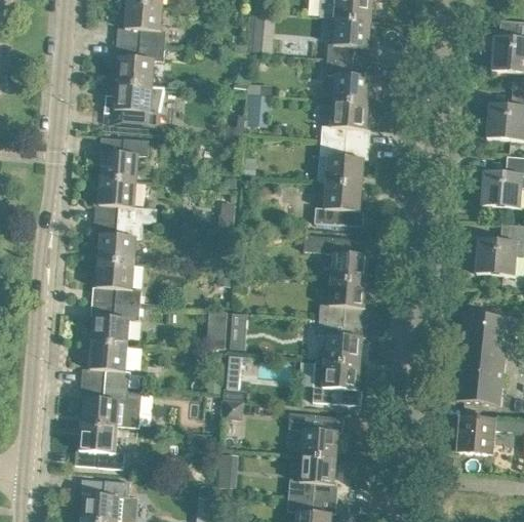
[(336,0),(334,18),(370,21),(372,0),(336,0)]
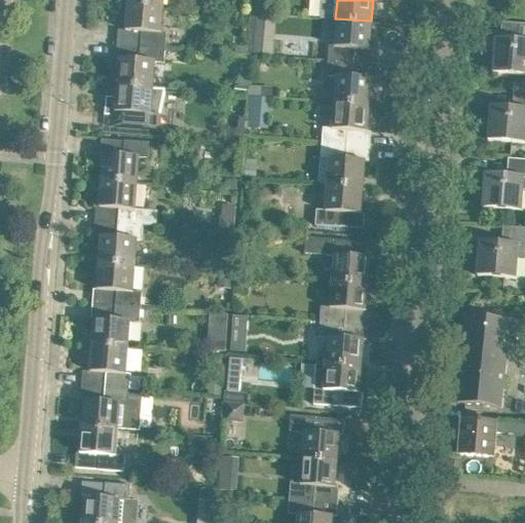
[(162,4),(127,2),(125,28),(117,28),(116,42),(164,45),(165,31),(160,30),(162,4)]
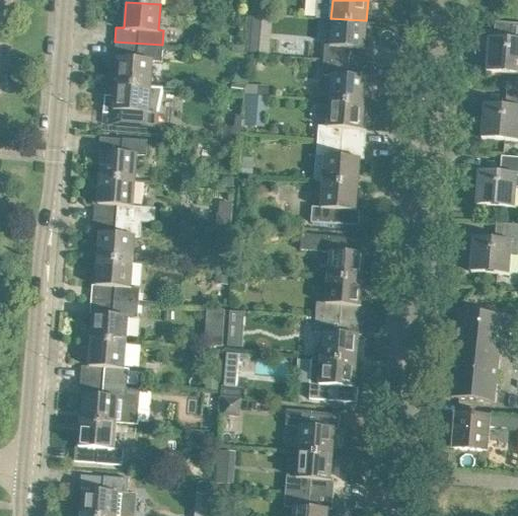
[(330,18),(328,44),(324,43),(322,58),(370,62),(372,48),(364,47),(366,20),(330,18)]
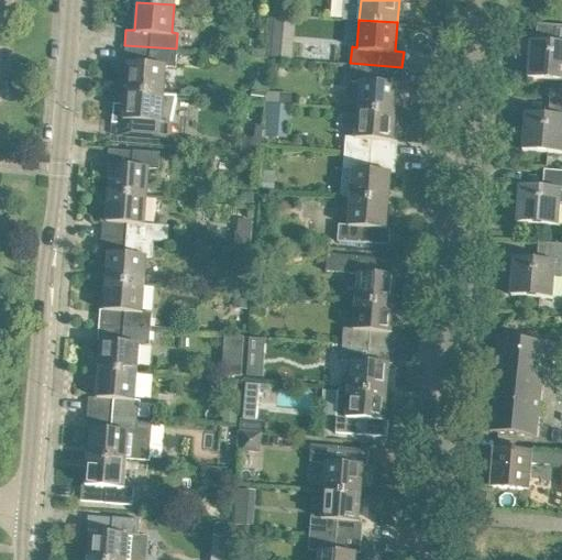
[(561,41),(530,39),(527,76),(561,78),(561,23),(554,23),(554,24),(561,25),(561,41)]
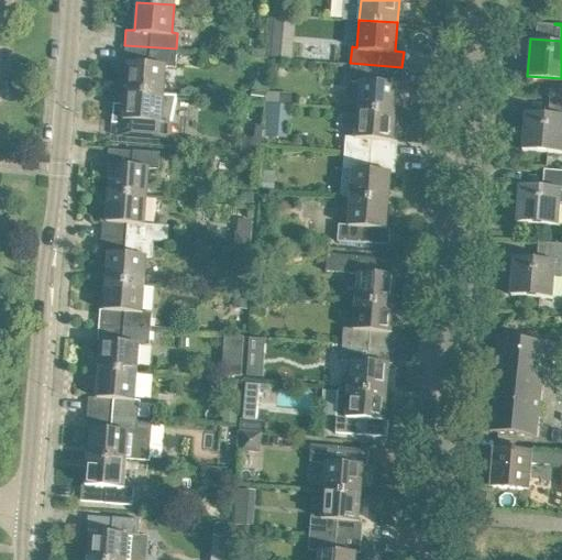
[(313,42),(341,43),(341,25),(315,24),(313,42)]
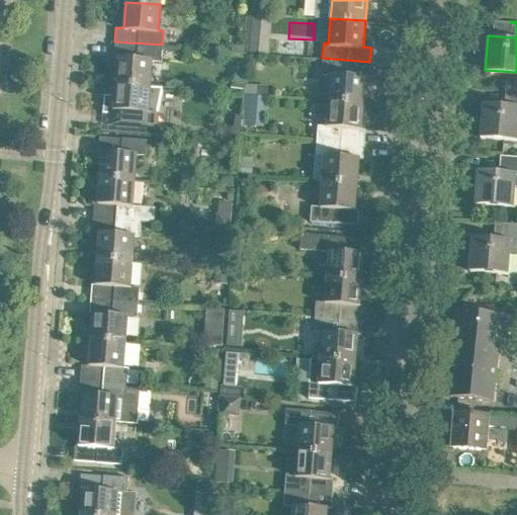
[(250,36),(248,52),(267,54),(269,37),(250,36)]
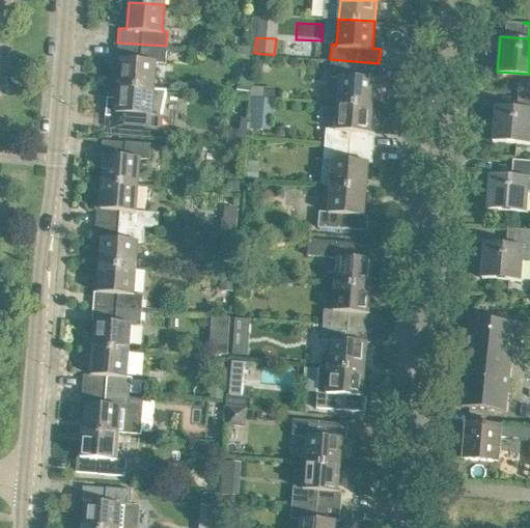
[(166,46),(117,43),(116,57),(119,57),(117,84),(154,87),(156,61),(165,61),(166,46)]
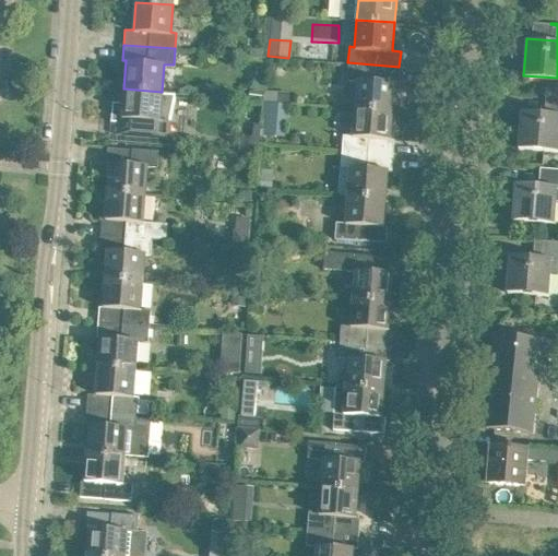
[(347,62),(346,79),(356,80),(354,107),(392,110),(394,82),(398,82),(399,67),(347,62)]
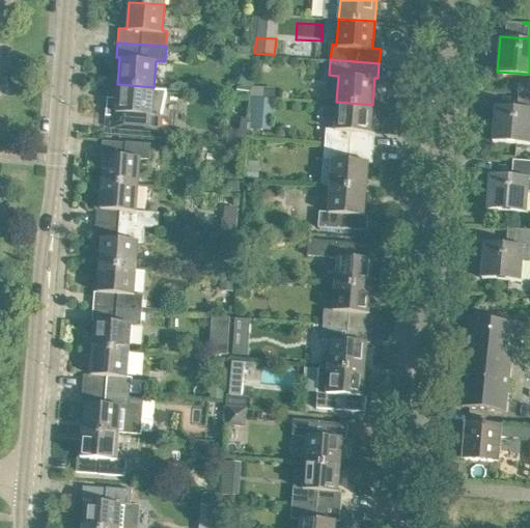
[(234,83),(234,92),(249,93),(249,85),(234,83)]
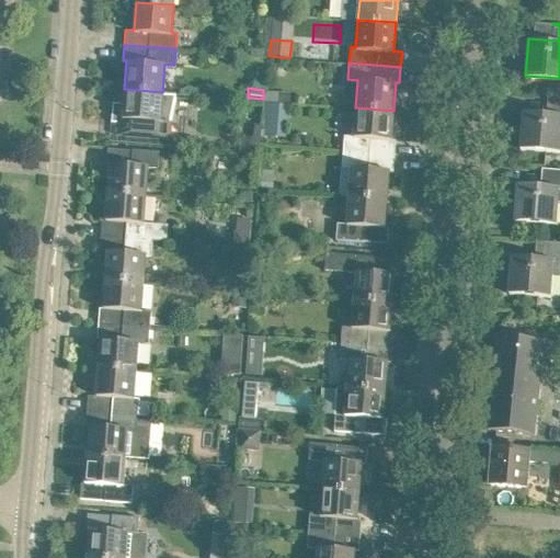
[(124,89),(123,102),(112,101),(111,122),(118,122),(117,133),(141,135),(169,137),(170,121),(160,120),(162,92),(124,89)]
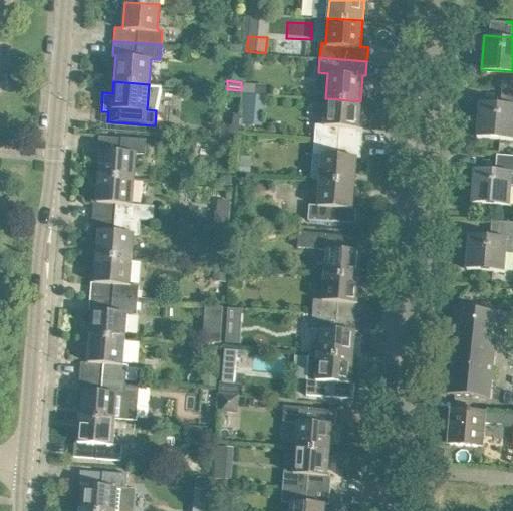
[(241,91),(249,91),(264,93),(265,93),(266,83),(242,81),(242,82),(241,91)]
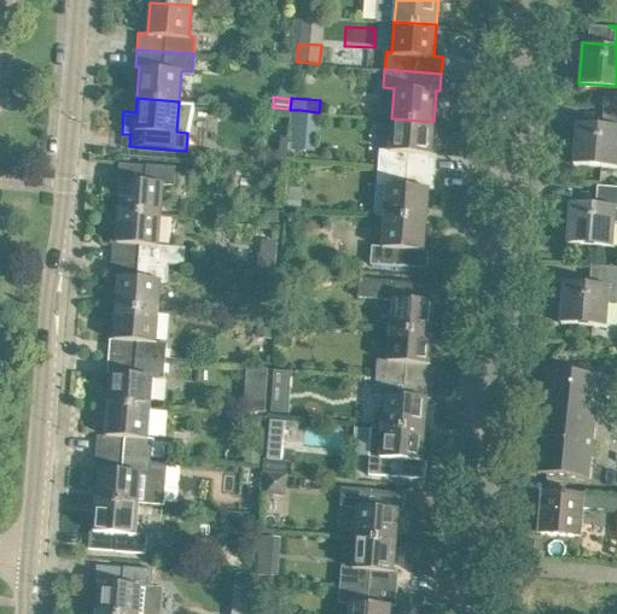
[(610,124),(576,122),(572,163),(616,165),(616,105),(603,104),(603,106),(611,106),(610,124)]
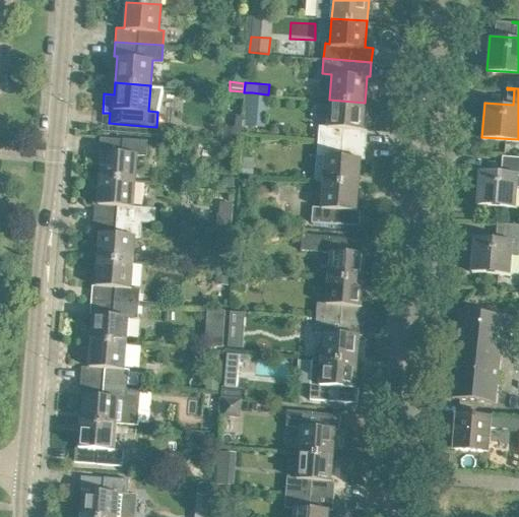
[(244,92),(243,105),(245,105),(264,107),(265,107),(267,94),(252,92),(244,92)]
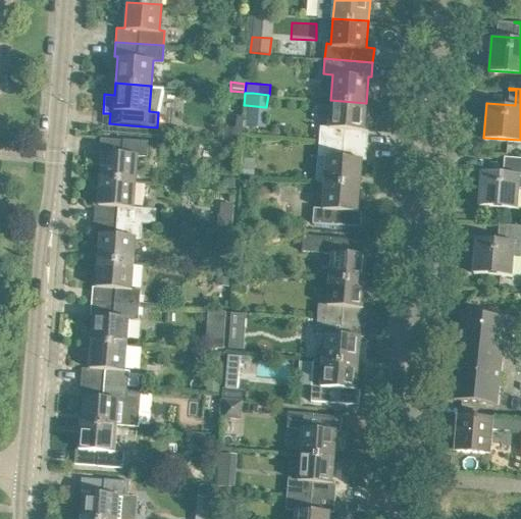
[(366,103),(330,100),(328,125),(319,124),(318,140),(366,144),(367,130),(364,128),(366,103)]
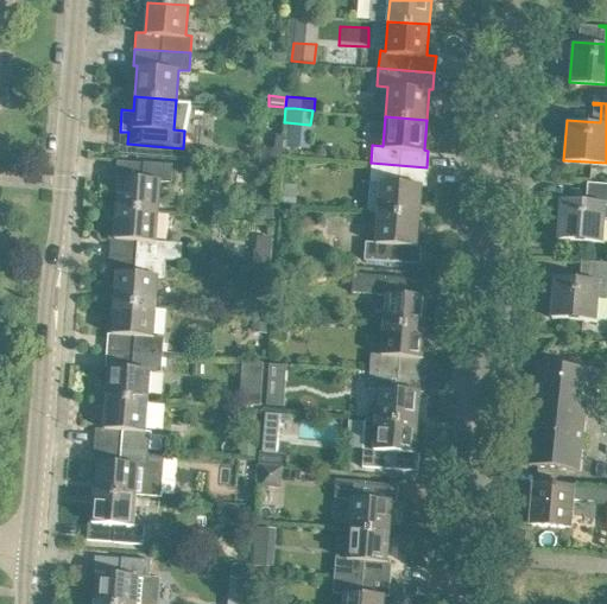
[(260,144),(258,161),(280,163),(282,146),(271,145),(260,144)]
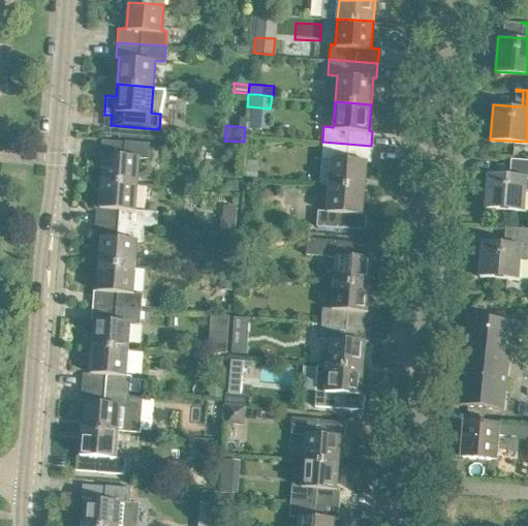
[(124,140),(122,140),(101,138),(100,153),(103,153),(101,180),(137,183),(140,157),(149,157),(150,142),(124,140)]
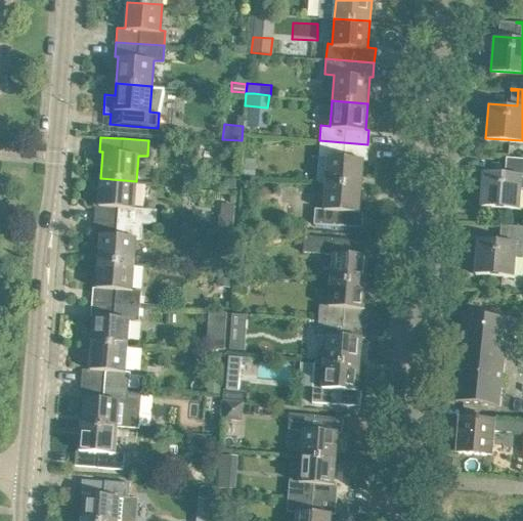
[(325,180),(325,181),(360,184),(363,158),(366,159),(367,144),(319,140),(318,156),(316,180),(325,180)]
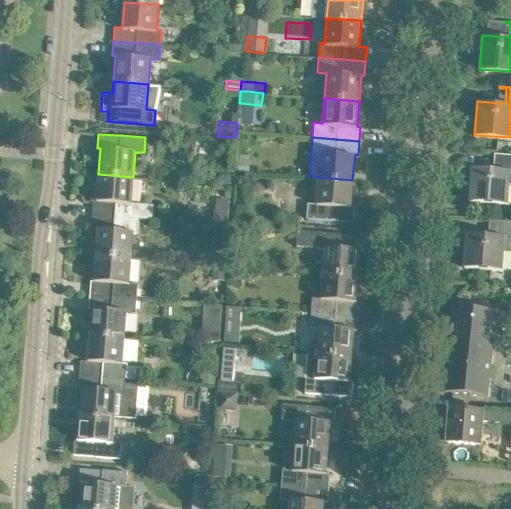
[(499,169),(471,166),(469,200),(507,203),(508,184),(510,183),(510,153),(494,152),(494,153),(500,154),(499,169)]
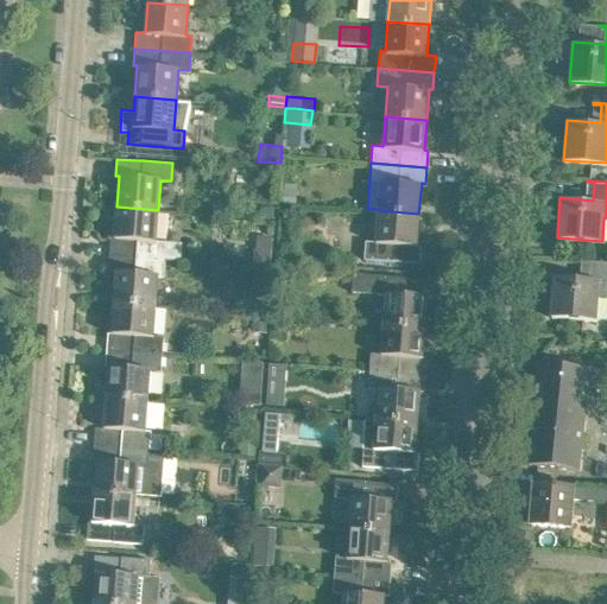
[(283,188),(282,202),(296,203),(296,189),(283,188)]
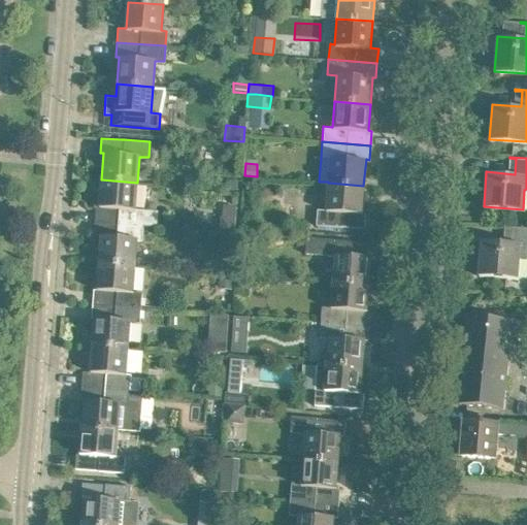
[(94,220),(142,224),(156,225),(158,210),(135,208),(137,183),(101,179),(99,206),(95,205),(94,220)]
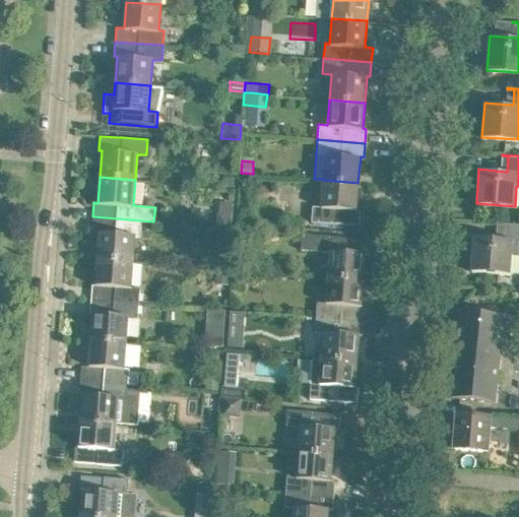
[(358,183),(323,180),(321,205),(312,205),(311,220),(335,222),(359,224),(360,209),(355,209),(358,183)]
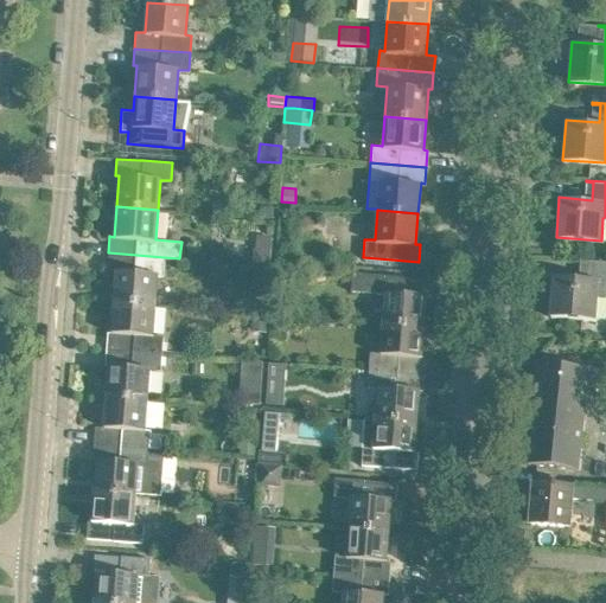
[(252,245),(250,260),(268,261),(269,248),(254,247),(252,245)]
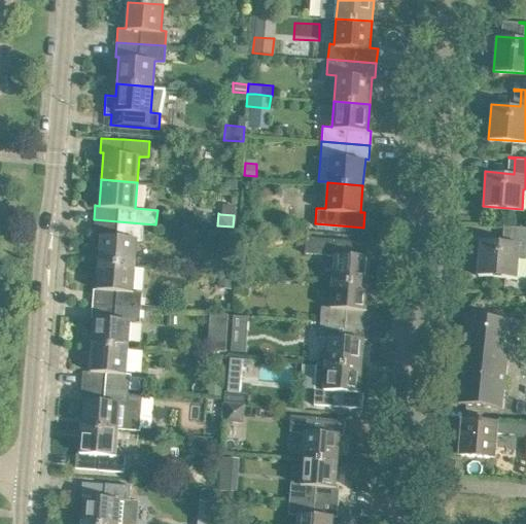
[(142,223),(94,219),(93,235),(101,235),(99,262),(134,265),(136,239),(141,239),(142,223)]
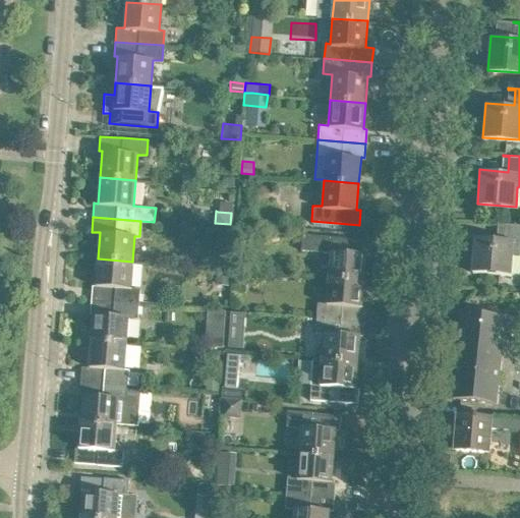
[(503,238),(474,236),(472,271),(510,274),(512,253),(519,252),(519,223),(497,222),(497,223),(504,224),(503,238)]
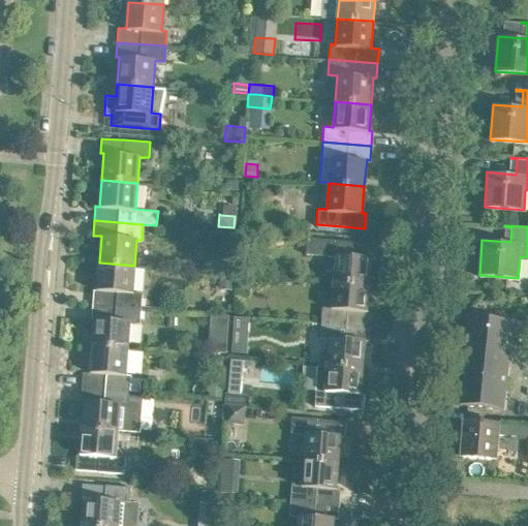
[(221,235),(220,243),(227,245),(229,236),(221,235)]
